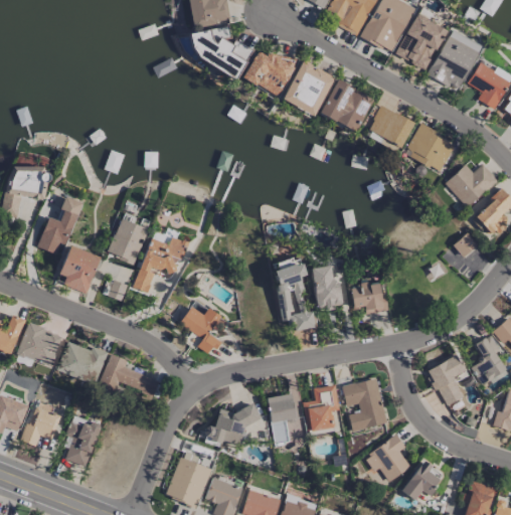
[(231,19),(227,0),(189,0),(194,29),(218,25),(218,21),(231,19)]
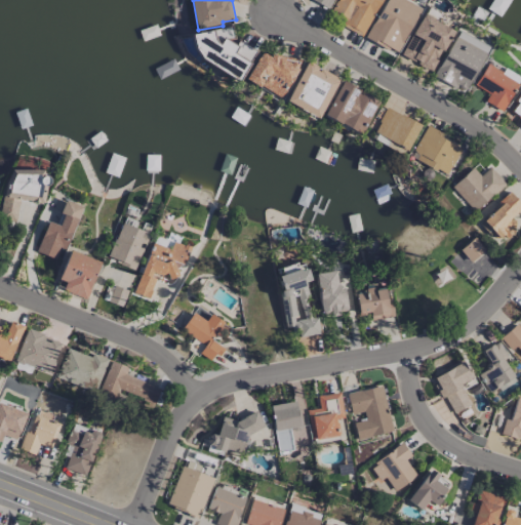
[(314,0),(332,9),(336,0),(314,0)]
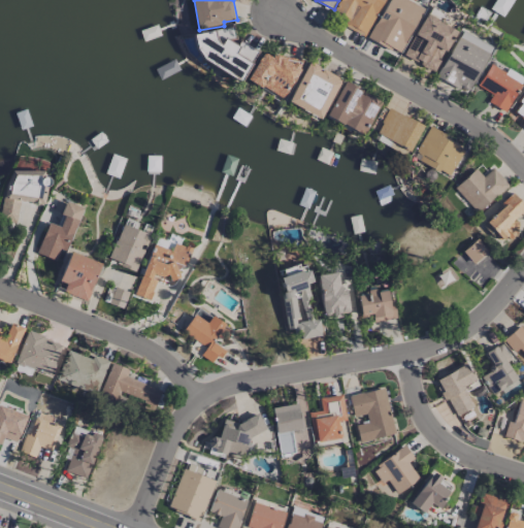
[(348,28),(369,37),(385,0),(342,0),(338,12),(352,19),(348,28)]
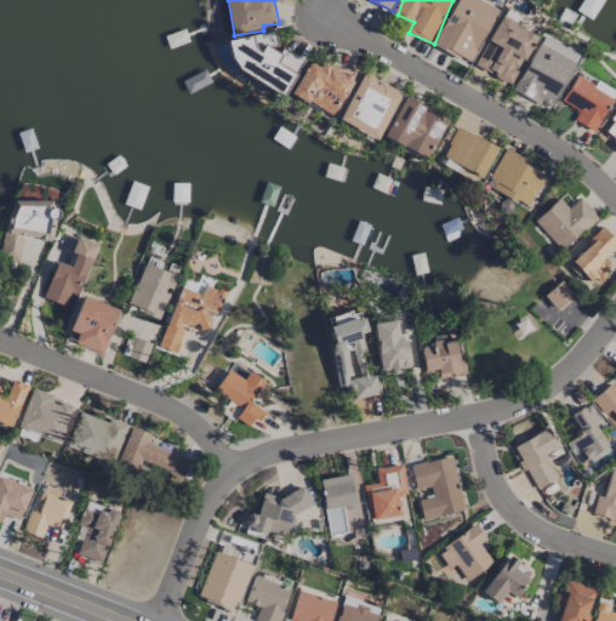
[(501,10),(483,0),(458,0),(435,45),(472,64),(501,10)]
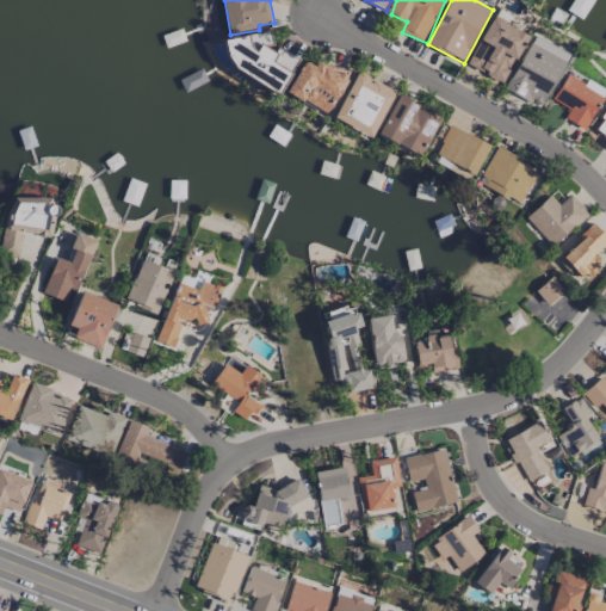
[(469,65),(505,84),(530,36),(494,17),(469,65)]
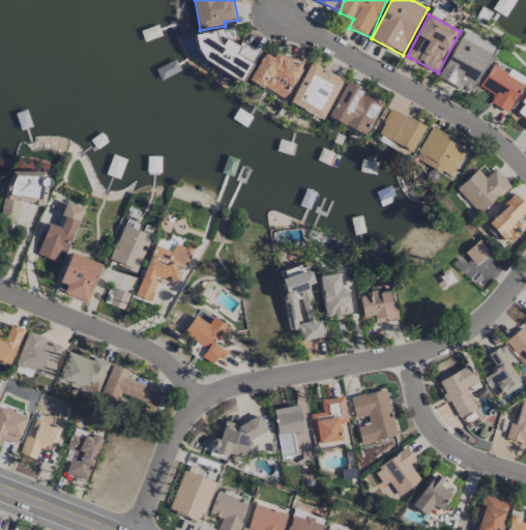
[(239,39),(237,28),(218,30),(221,42),(239,39)]
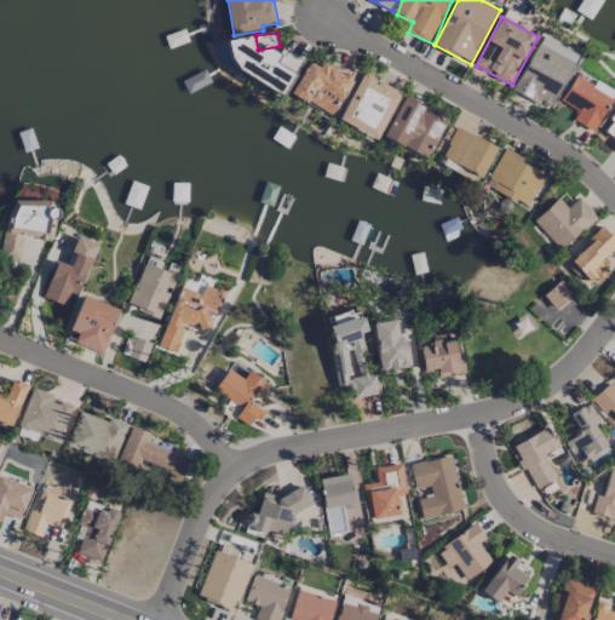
[(228,50),(245,62),(241,68),(283,97),(306,62),(286,47),(281,55),(268,46),(264,51),(239,34),(228,50)]
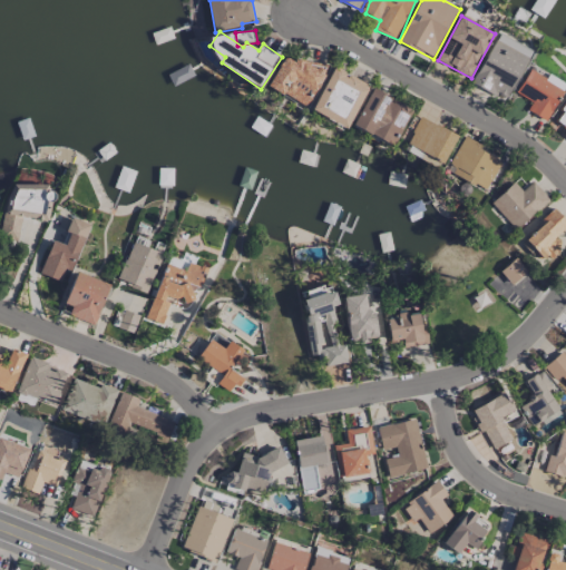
[(533,49),(499,33),(476,84),(509,99),(533,49)]
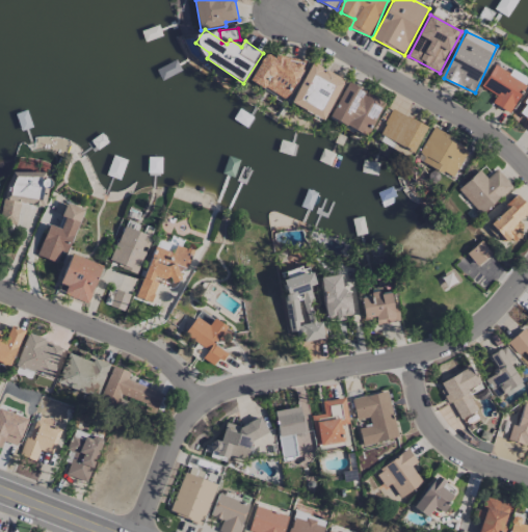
[(252,81),(287,100),(306,64),(280,51),(276,57),(266,52),(252,81)]
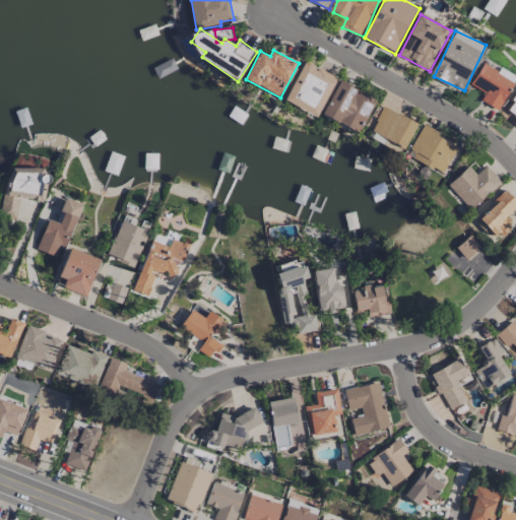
[(336,76),(304,61),(285,102),(318,117),(336,76)]
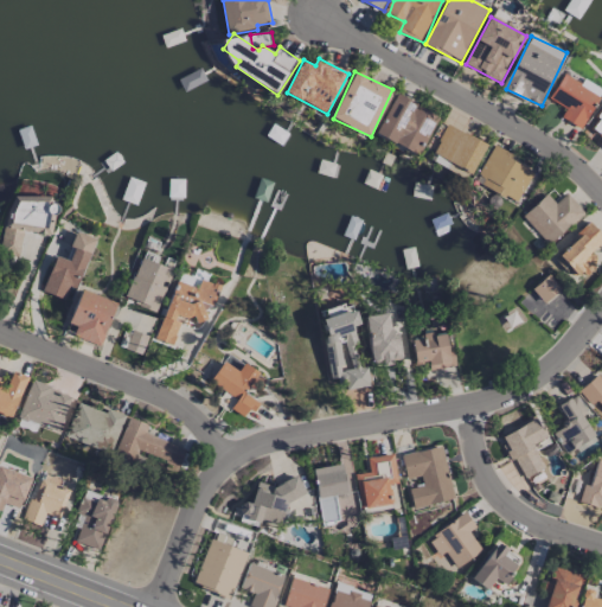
[(551,98),(569,108),(563,117),(583,129),(601,97),(601,94),(565,74),(551,98)]
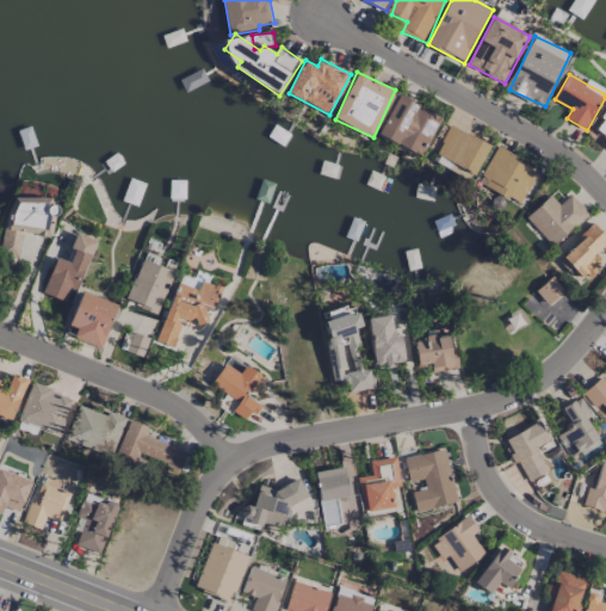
[(424,158),(444,117),(401,94),(379,134),(424,158)]
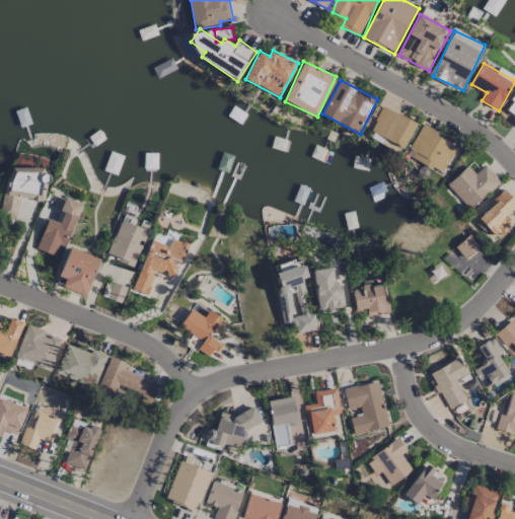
[(405,148),(418,124),(385,105),(371,131),(405,148)]
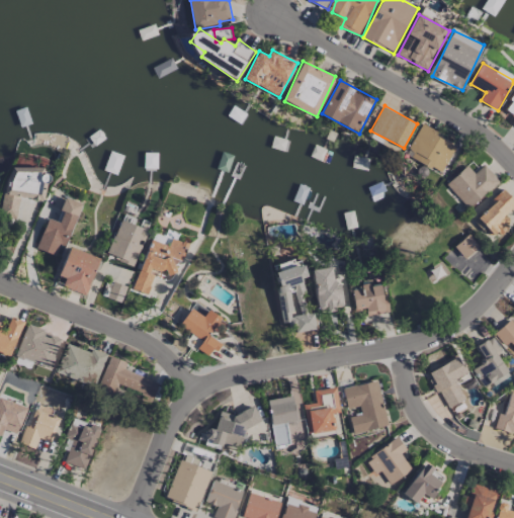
[(458,145),(422,125),(407,154),(443,174),(458,145)]
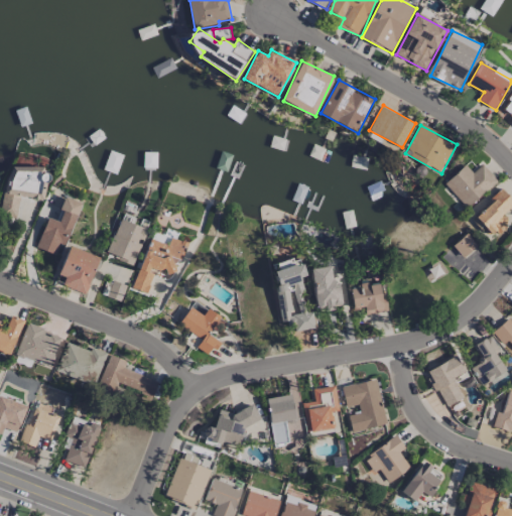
[(468,164),(446,183),(469,208),(499,180),(485,164),(475,172),(468,164)]
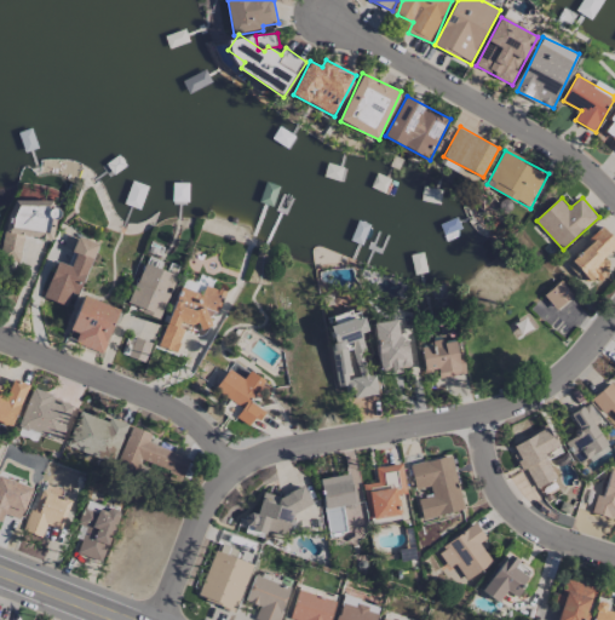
[(26,237),(56,239),(57,201),(9,200),(7,260),(24,262),(26,237)]
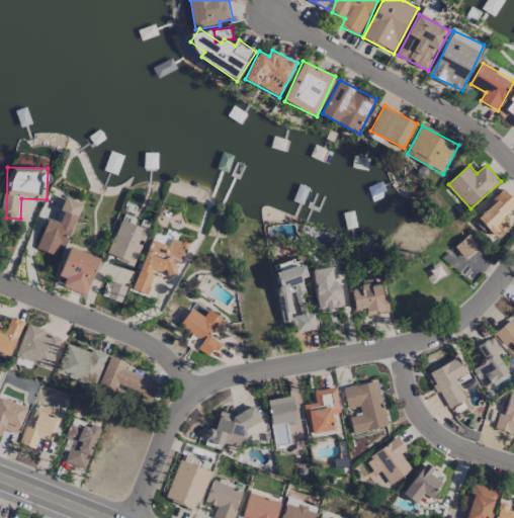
[(507,216),(513,208),(513,197),(507,190),(479,218),(497,237),(513,222),(507,216)]
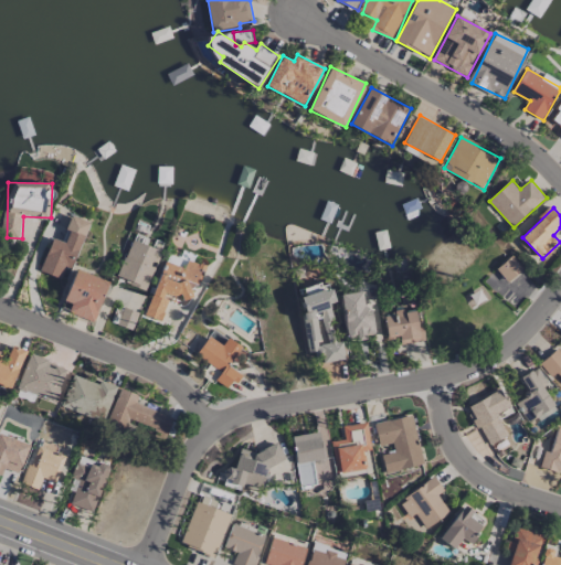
[(91,222),(72,215),(66,230),(72,232),(67,243),(54,237),(42,272),(63,279),(67,268),(74,270),(91,222)]
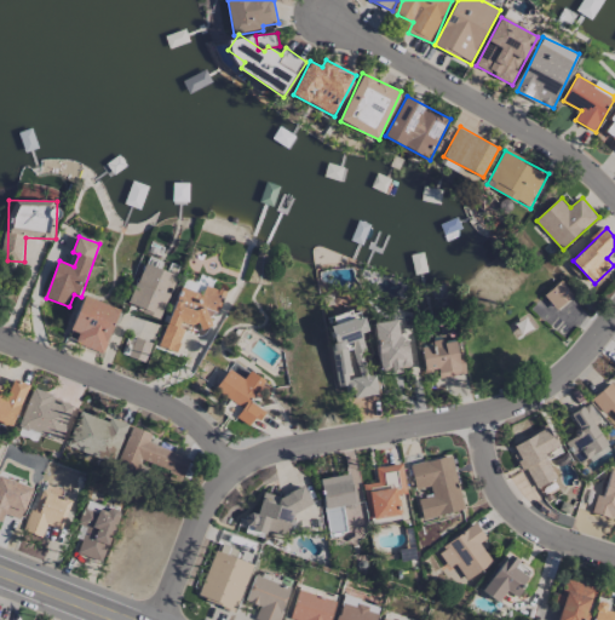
[(180,275),(147,263),(131,306),(165,319),(180,275)]
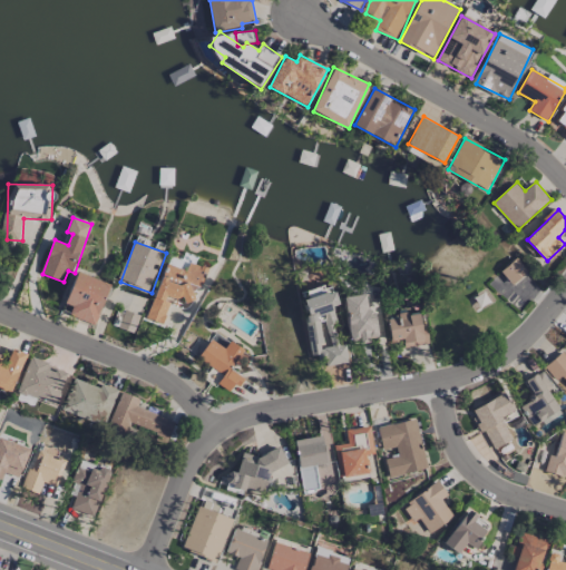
[(150,318),(165,324),(174,297),(192,303),(197,286),(204,288),(210,268),(198,265),(201,257),(187,253),(185,261),(169,256),(150,318)]
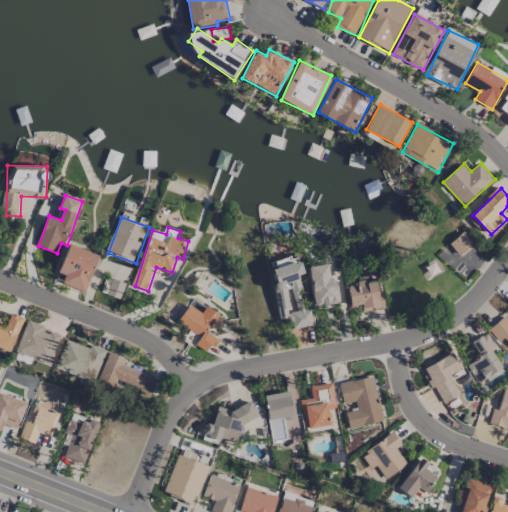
[(460,255),(476,245),(467,231),(451,241),(460,255)]
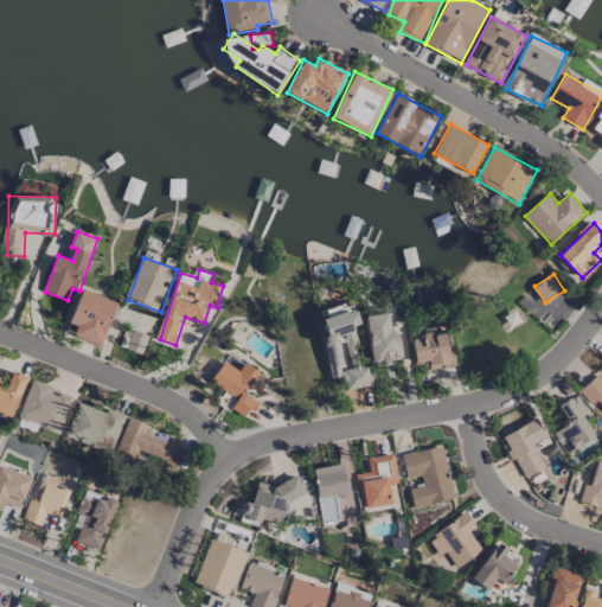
[(119,302),(83,289),(71,323),(79,326),(76,336),(103,345),(119,302)]
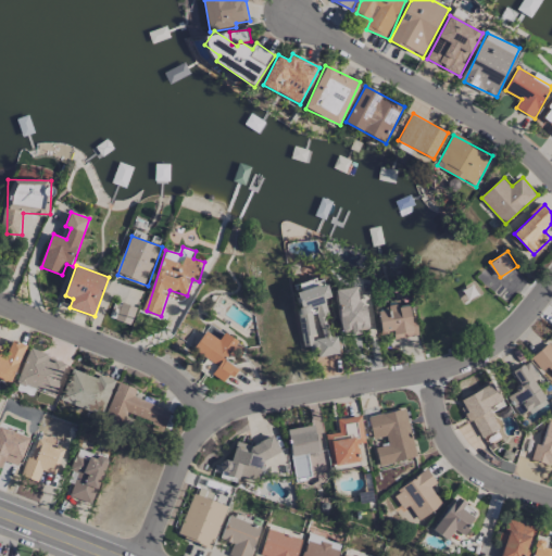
[(342,354),(339,336),(331,337),(326,299),(329,298),(328,286),(297,290),(305,349),(320,346),(321,357),(342,354)]
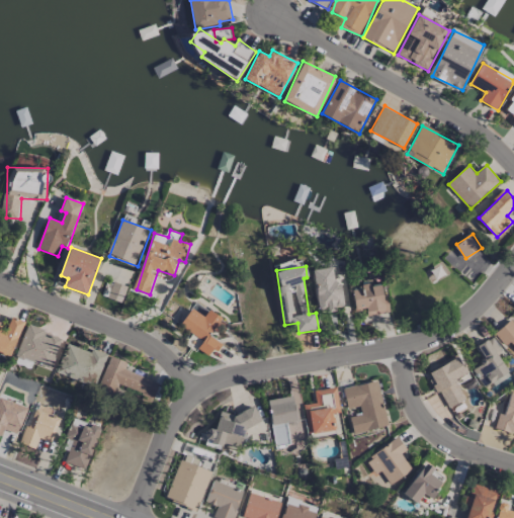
[(313,271),(321,313),(343,309),(335,266),(313,271)]
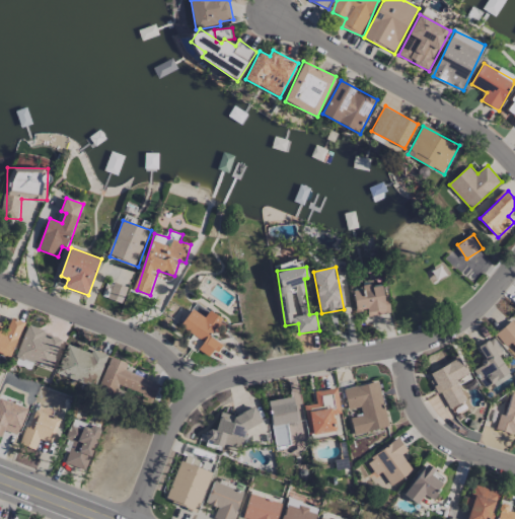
[(111,299),(125,303),(130,287),(116,283),(111,299)]
